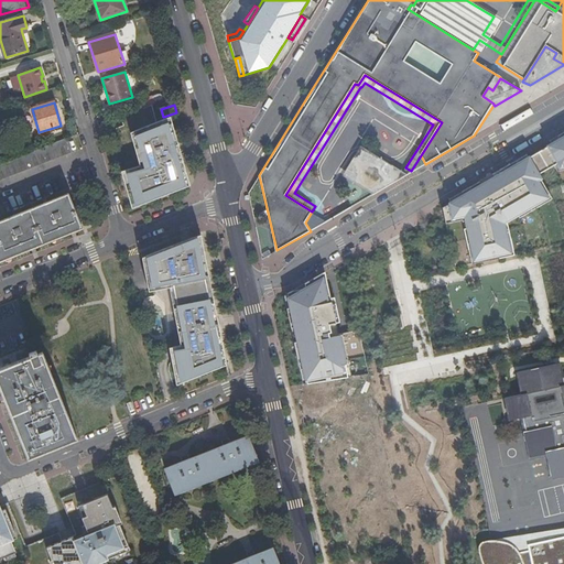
[(177,144),(169,116),(129,131),(139,165),(120,171),(131,207),(188,184),(177,144)]
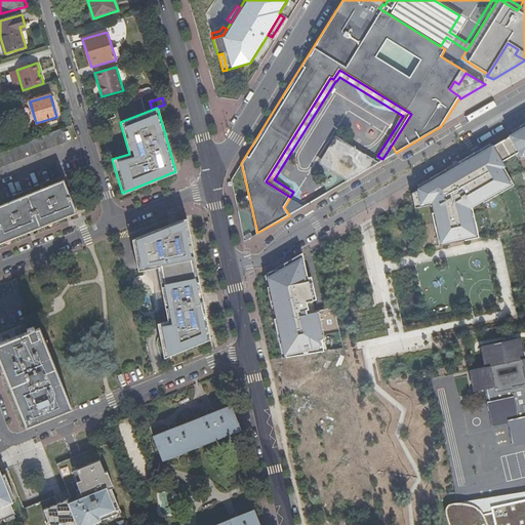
[(524,122),(519,126),(521,130),(513,134),(491,147),(476,156),(474,153),(457,162),(459,165),(448,172),(446,169),(430,178),(432,182),(418,189),(411,193),(423,249),(478,237),(475,223),(472,223),(468,207),(471,205),(481,200),(489,195),(491,198),(508,189),(506,186),(512,182),(500,162),(515,153),(518,159),(524,157),(524,122)]
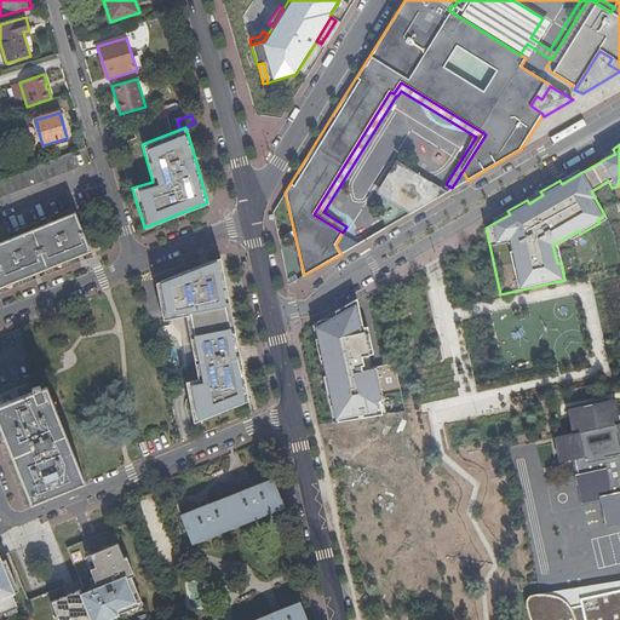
[(70,150),(0,179),(0,197),(78,166),(70,150)]
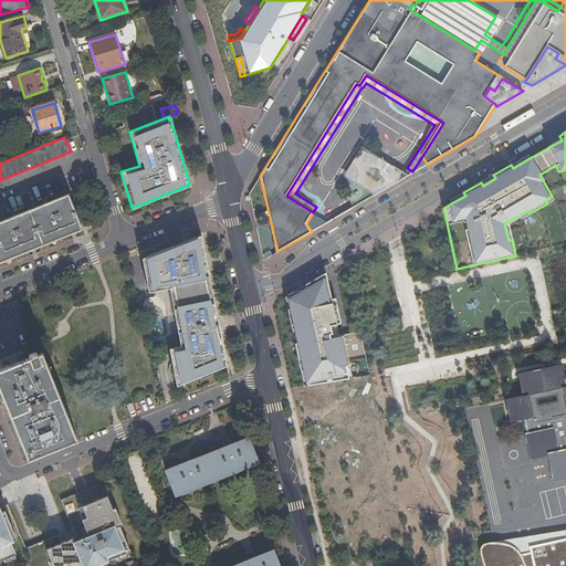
[(345,176),(375,195),(409,176),(363,147),(345,176)]
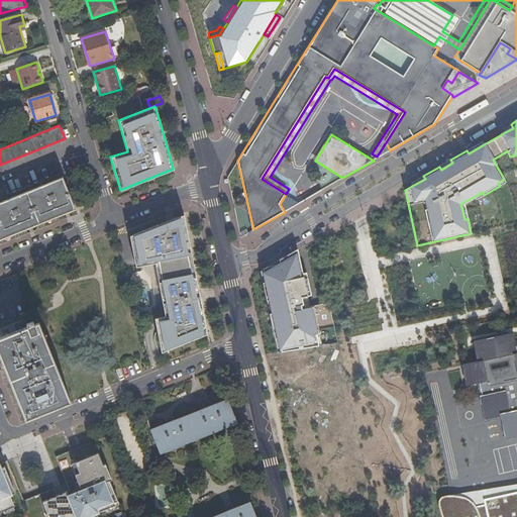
[(482,141),(467,150),(469,153),(484,144),(482,141)]
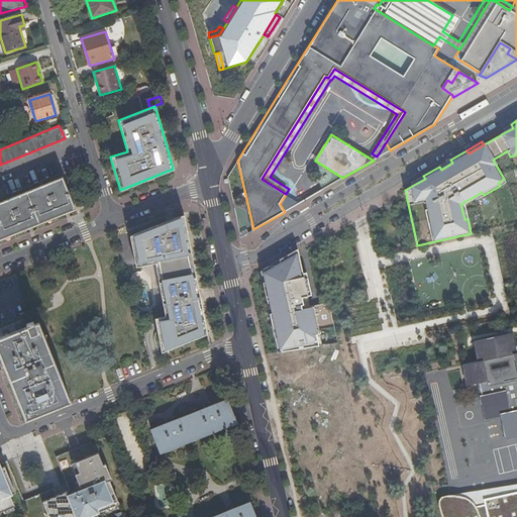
[(441,165),(439,167),(441,170),(452,163),(450,160),(441,165)]
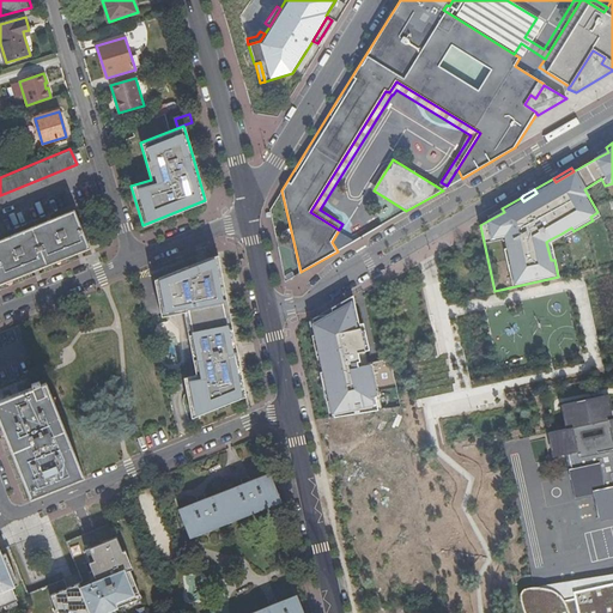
[(504,212),(502,208),(487,217),(489,220),(504,212)]
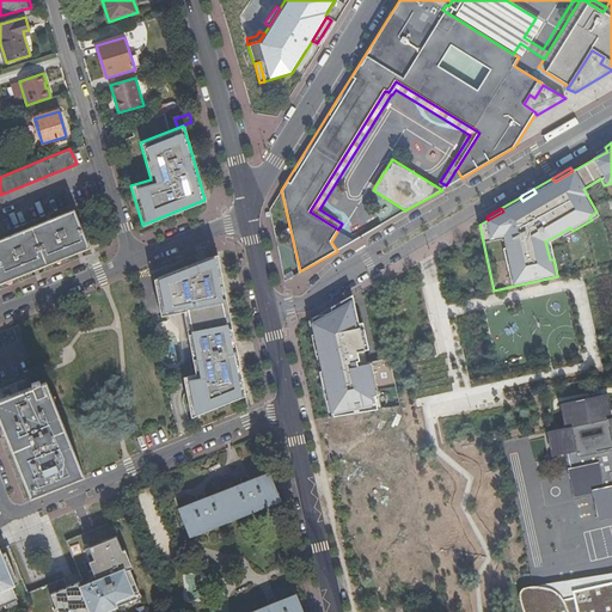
[(0,282),(18,275),(89,248),(73,209),(0,238),(0,282)]
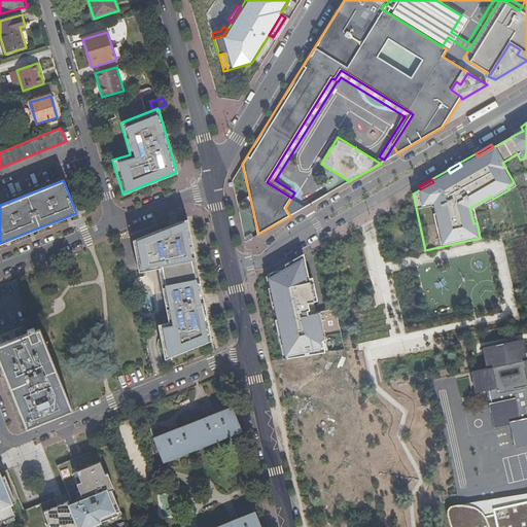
[(166,354),(222,344),(198,221),(142,233),(149,270),(166,267),(177,320),(160,323),(166,354)]
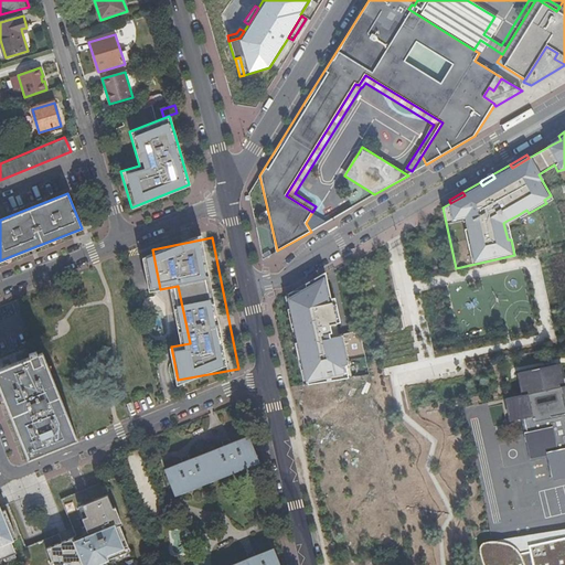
[(304,385),(369,374),(359,330),(339,337),(336,323),(340,322),(333,298),(330,299),(324,273),(304,285),(284,296),(304,385)]
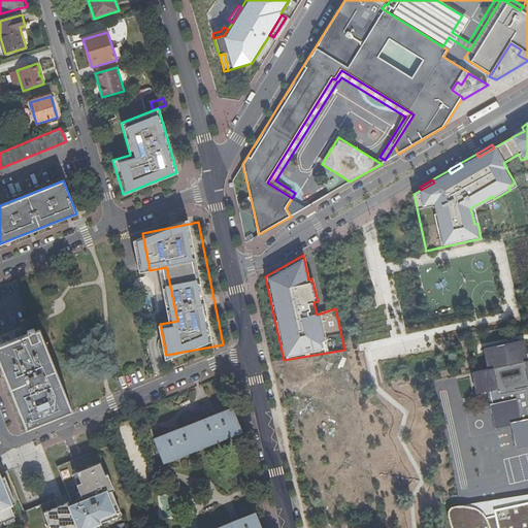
[(29,334),(0,344),(0,352),(29,427),(70,410),(39,330),(36,331),(35,327),(27,330),(29,334)]
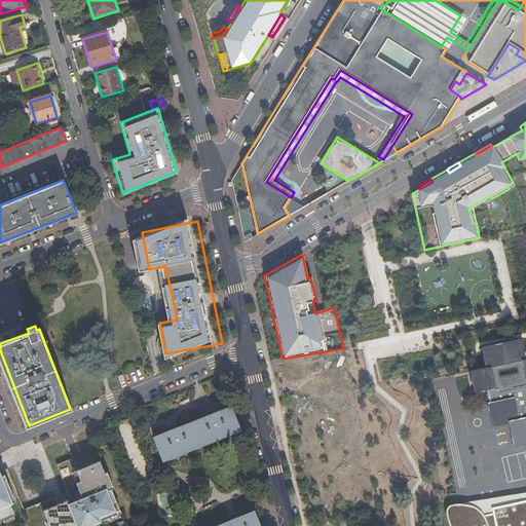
[(525,359),(522,360),(517,340),(477,349),(482,370),(466,373),(471,393),(481,391),(490,430),(505,427),(511,448),(525,444),(525,359)]
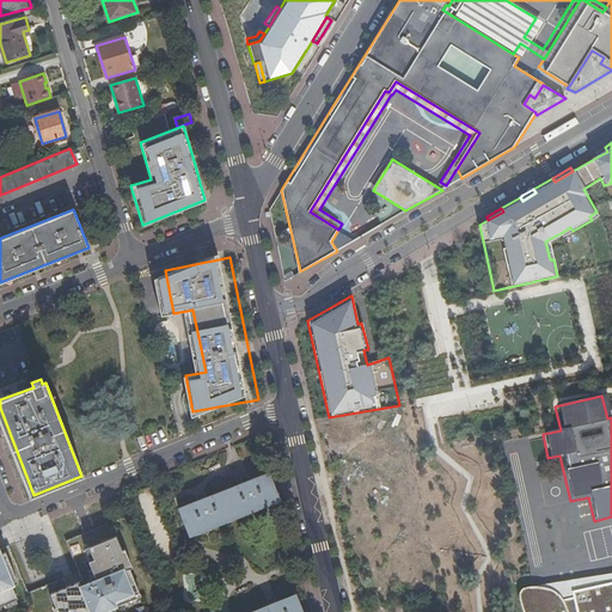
[(280,500),(269,473),(179,509),(190,536),(280,500)]
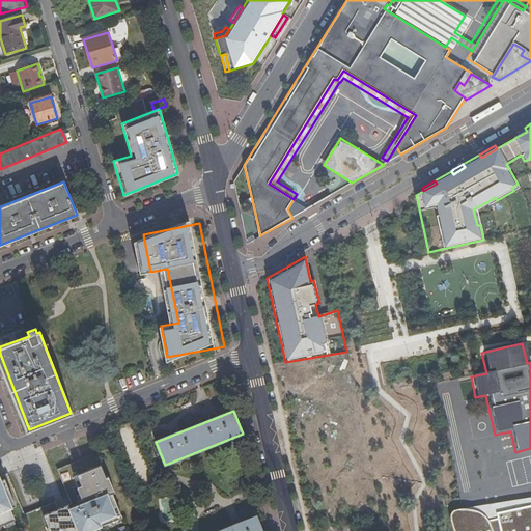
[(0,530),(145,530),(111,447),(57,468),(71,503),(57,508),(54,501),(23,513),(6,473),(0,474),(0,530)]
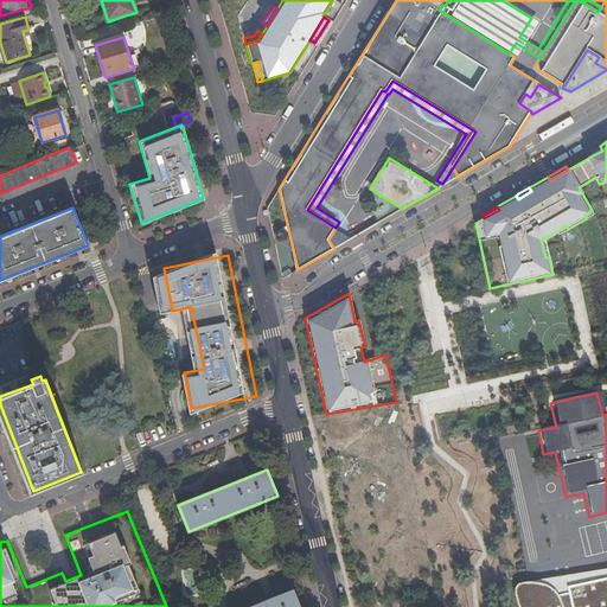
[(543,583),(547,585),(553,587),(558,594),(569,593),(568,587),(606,577),(606,568),(528,582),(535,582),(543,583)]
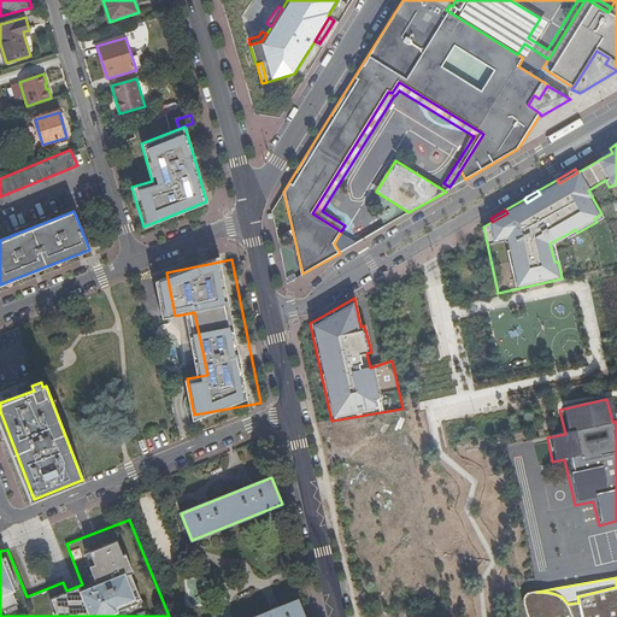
[(562,597),(556,594),(552,593),(544,592),(536,592),(530,592),(528,593),(526,594),(524,597),(523,598),(523,599),(523,601),(523,606),(527,616),(616,616),(616,587),(577,597),(579,603),(568,604),(562,597)]
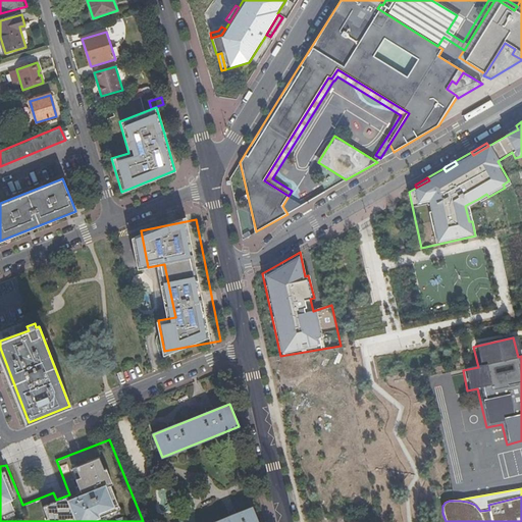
[(259,521),(253,507),(214,521),(259,521)]
